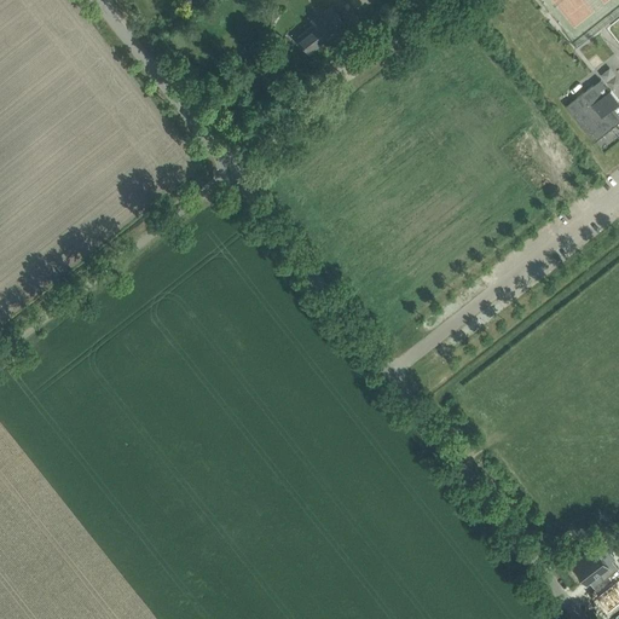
[(308,52),(345,24),(331,6),(311,22),(313,24),(296,38),(308,52)]
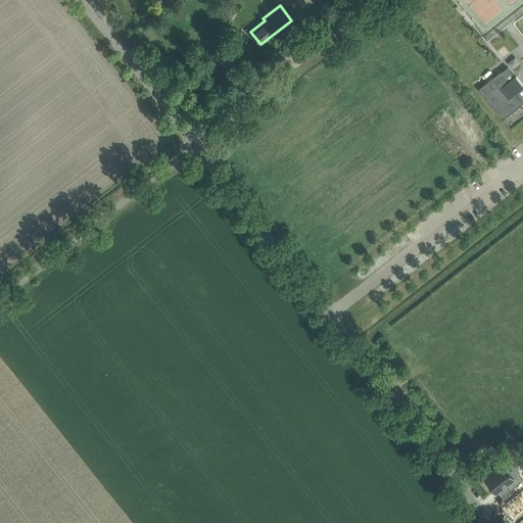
[(522,64),(514,55),(507,62),(518,74),(522,68),(522,64)]
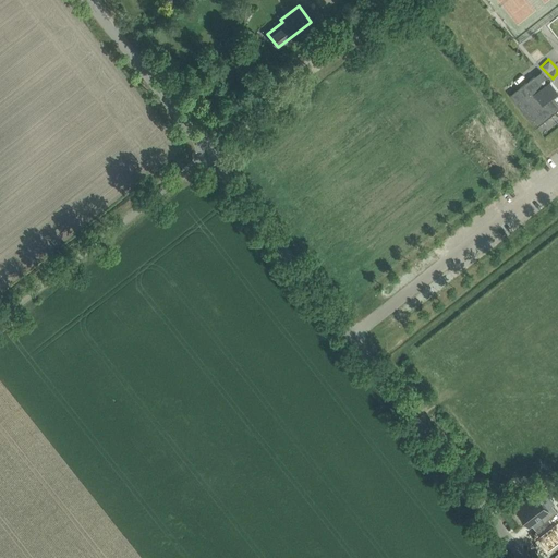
[(543,86),(534,76),(510,95),(536,128),(557,109),(557,106),(552,98),(557,93),(557,89),(550,81),(543,86)]
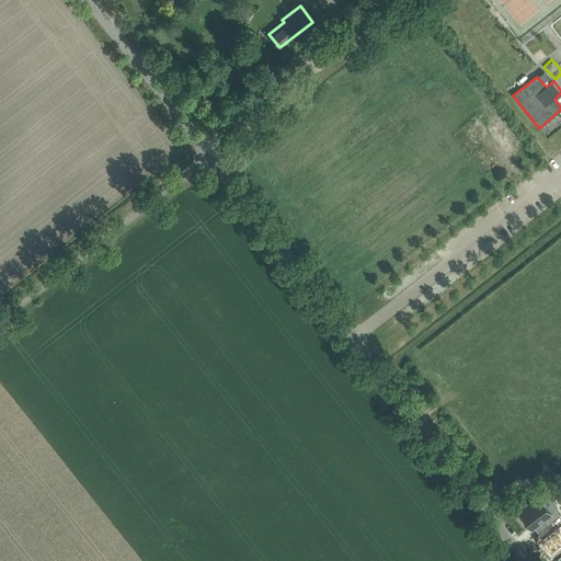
[(527,511),(523,513),(530,522),(542,513),(549,519),(560,510),(556,501),(549,506),(540,495),(524,507),(527,511)]
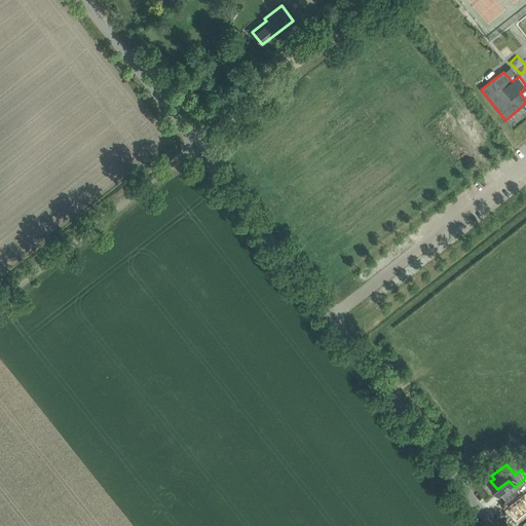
[(525,490),(525,496),(512,508),(521,519),(525,515),(525,490),(525,491),(525,490)]
